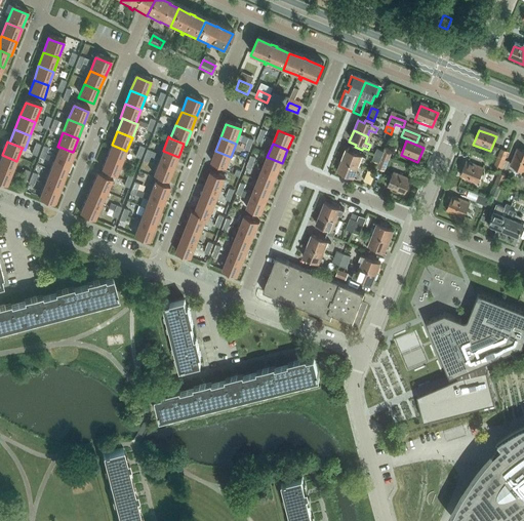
[(106,158),(121,164),(126,151),(112,145),(106,158)]
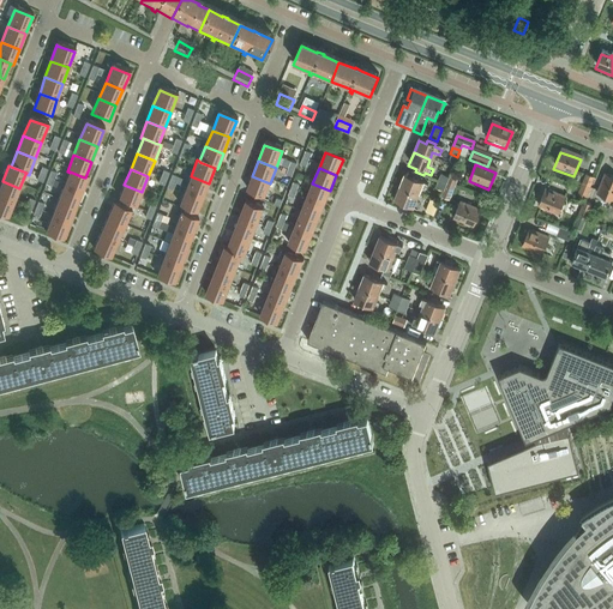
[(64,187),(80,194),(88,179),(85,178),(84,178),(70,172),(70,173),(64,187)]
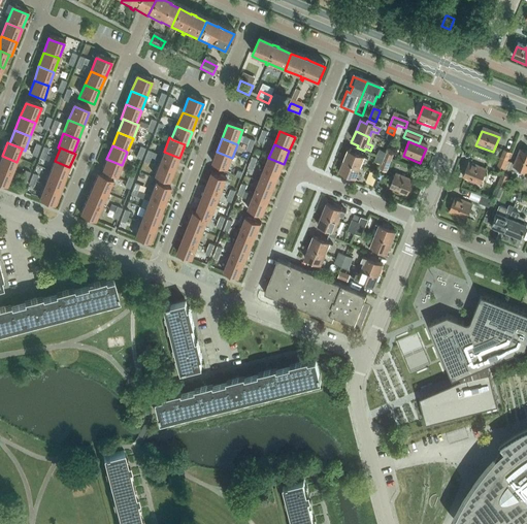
[(173,171),(179,158),(164,152),(159,165),(173,171)]
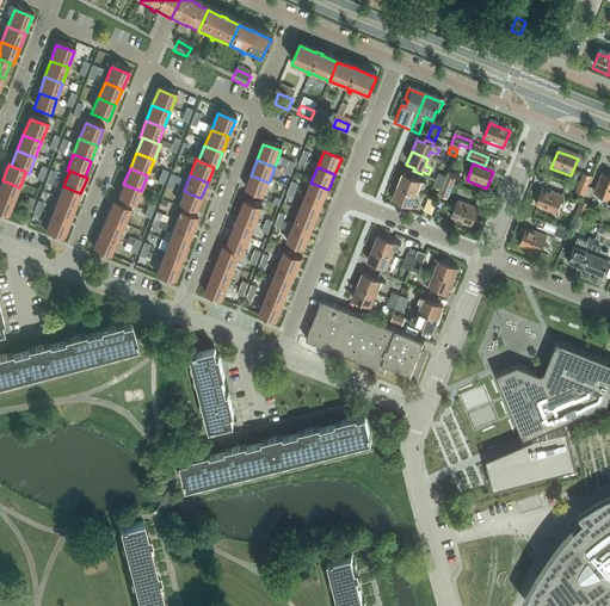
[(251,175),(245,192),(263,199),(269,183),(251,175)]
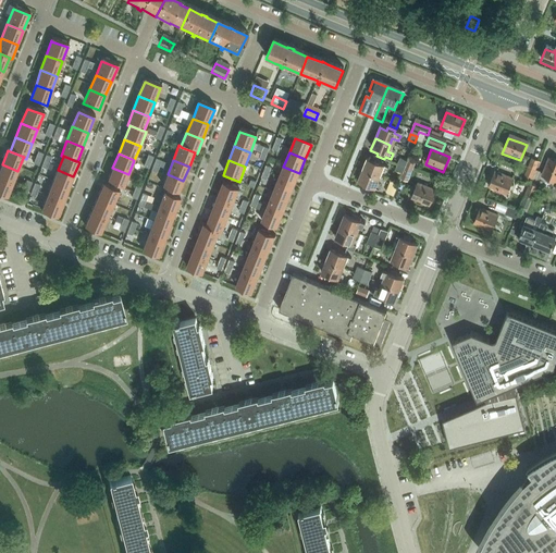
[(361,173),(375,179),(379,173),(384,175),(386,170),(381,168),(381,164),(374,161),(373,164),(366,161),(361,173)]
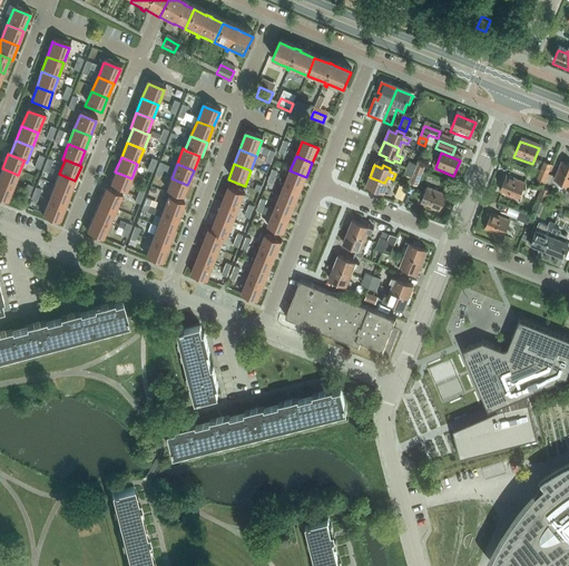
[(415,168),(408,165),(405,172),(413,174),(414,173),(417,168),(415,168)]
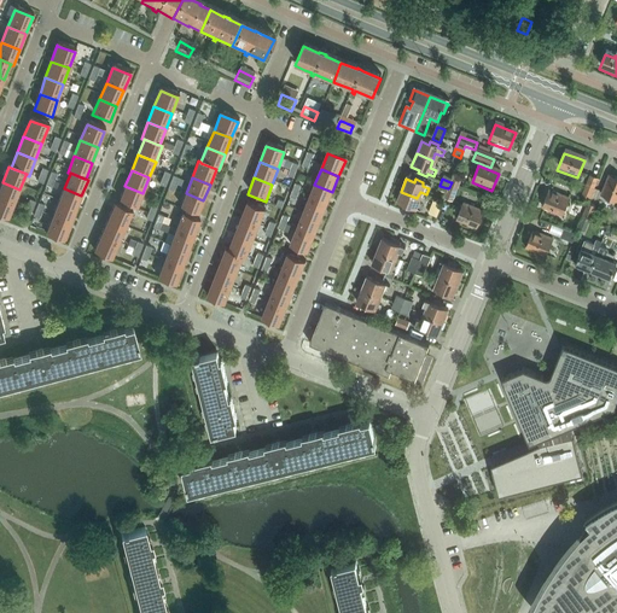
[(616,204),(616,181),(609,179),(600,198),(616,204)]
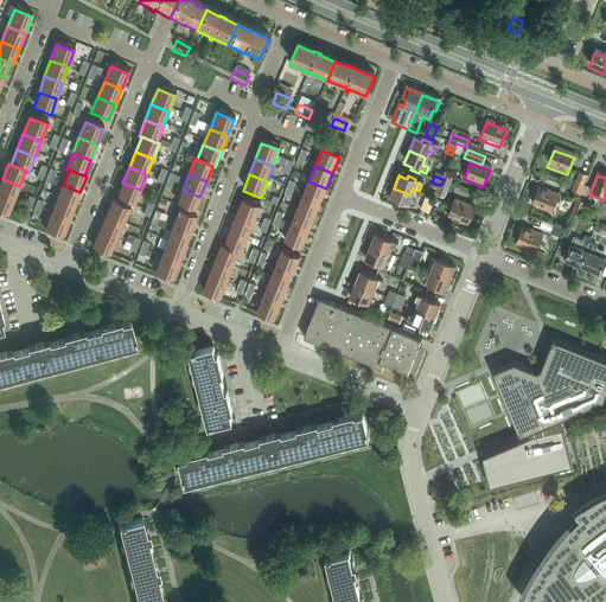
[(581,194),(586,179),(579,177),(573,191),(581,194)]
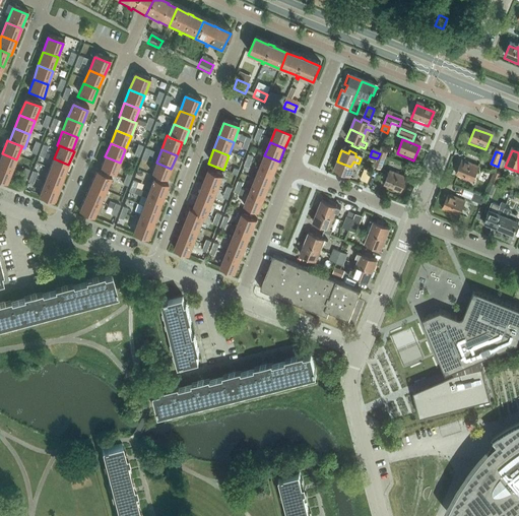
[(2,153),(0,157),(0,168),(11,173),(16,159),(2,153)]
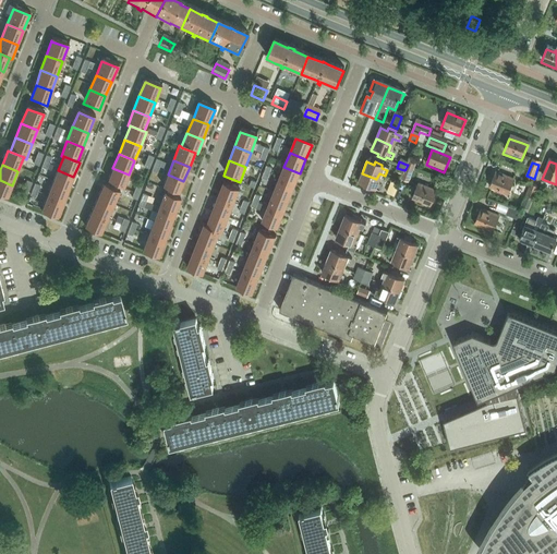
[(283,167),(278,181),(294,188),(300,173),(283,167)]
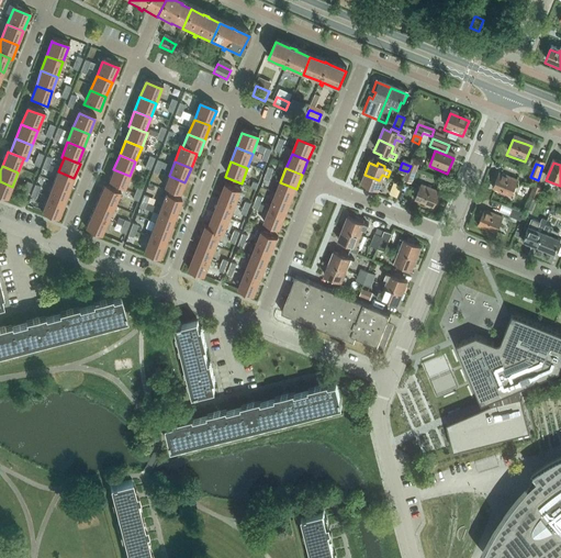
[(108,185),(124,191),(130,176),(113,169),(108,185)]
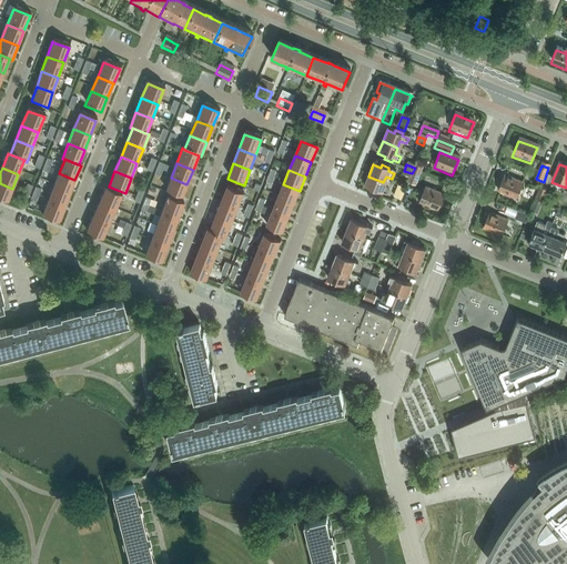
[(409,180),(412,173),(404,171),(402,177),(409,180)]
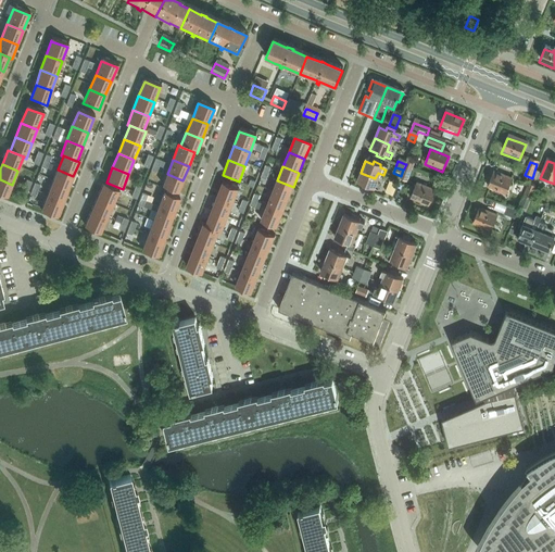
[(411,172),(404,168),(403,170),(401,176),(399,182),(405,185),(411,172)]
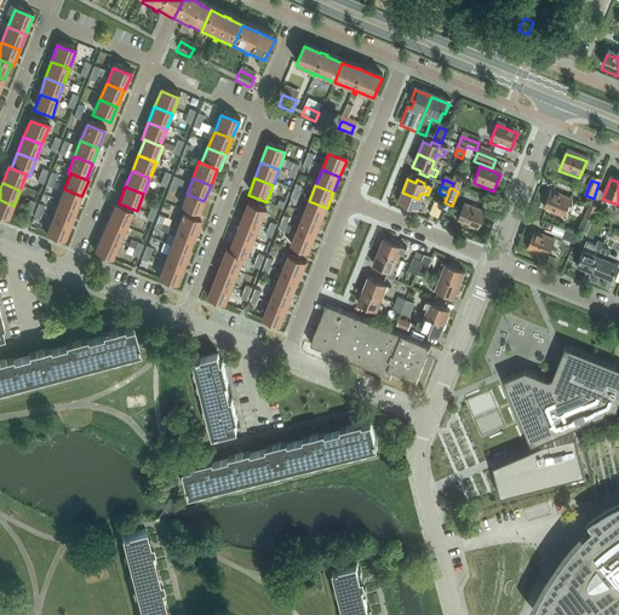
[(58,205),(75,212),(81,196),(64,189),(58,205)]
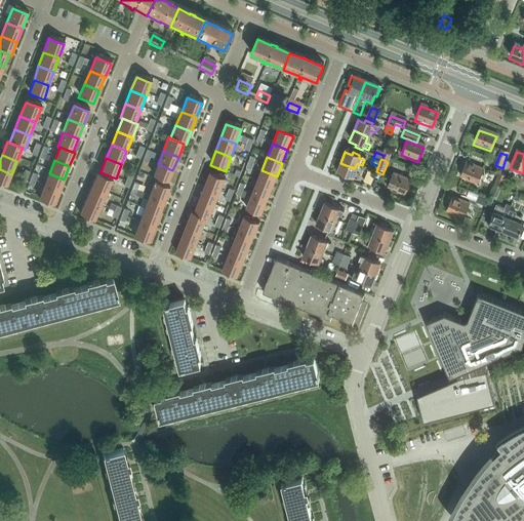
[(354,168),(340,163),(335,174),(343,176),(341,178),(349,182),(350,179),(355,182),(357,176),(352,174),(354,168)]
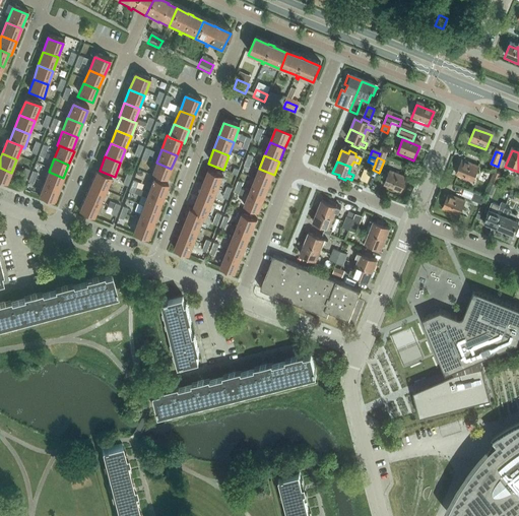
[(150,177),(166,182),(171,169),(156,163),(150,177)]
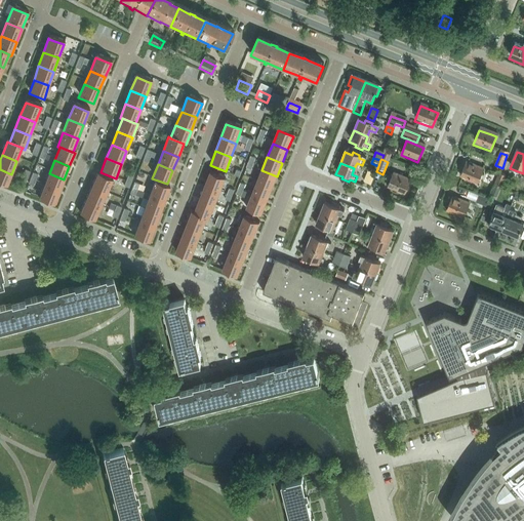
[(477,186),(482,171),(466,164),(459,179),(477,186)]
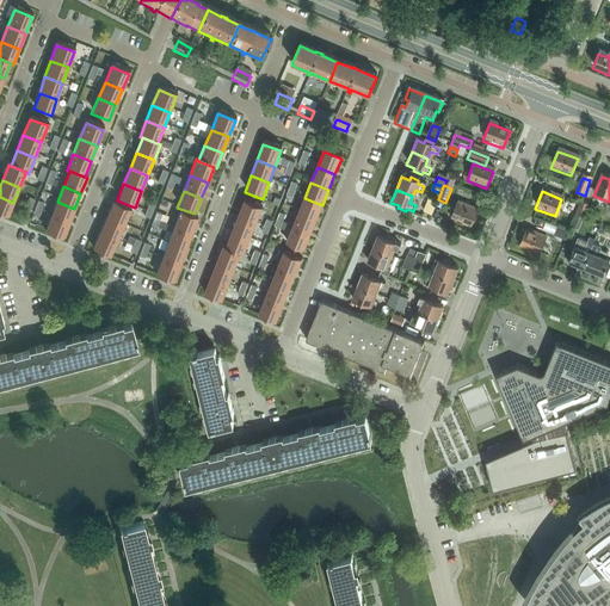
[(7,218),(13,203),(0,197),(0,216),(7,220),(7,218)]
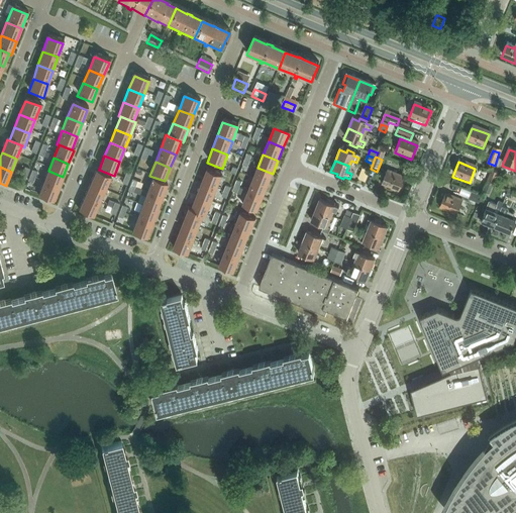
[(258,168),(252,181),(267,187),(273,174),(258,168)]
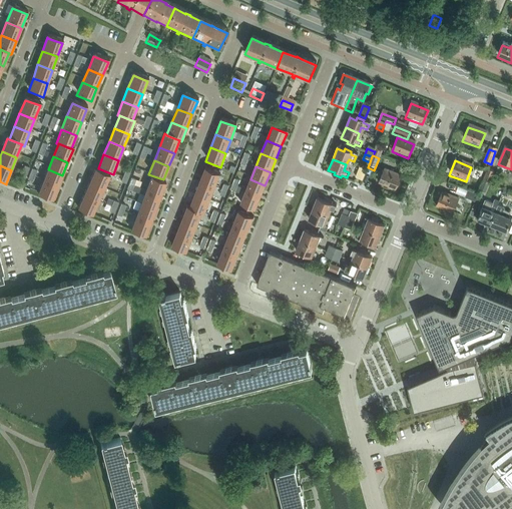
[(42,183),(57,188),(62,175),(48,169),(42,183)]
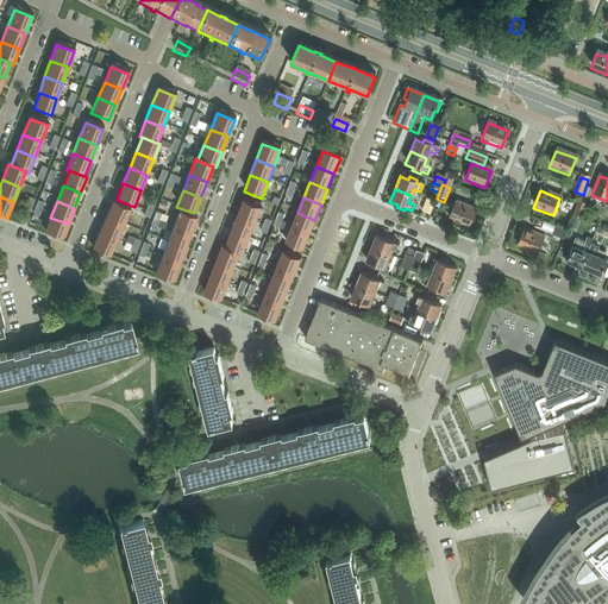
[(421,214),(422,214),(430,218),(434,205),(426,201),(421,214)]
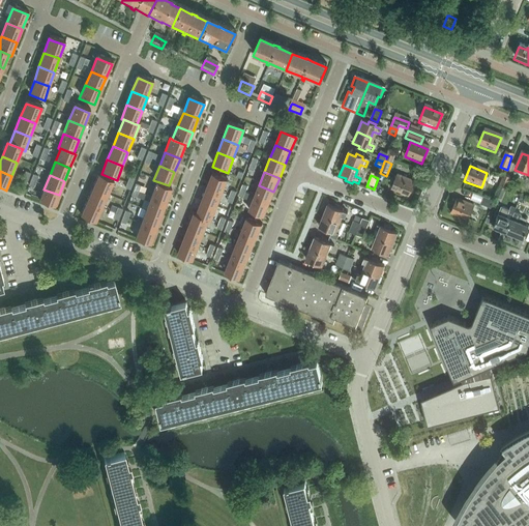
[(227,182),(211,176),(206,190),(222,196),(227,182)]
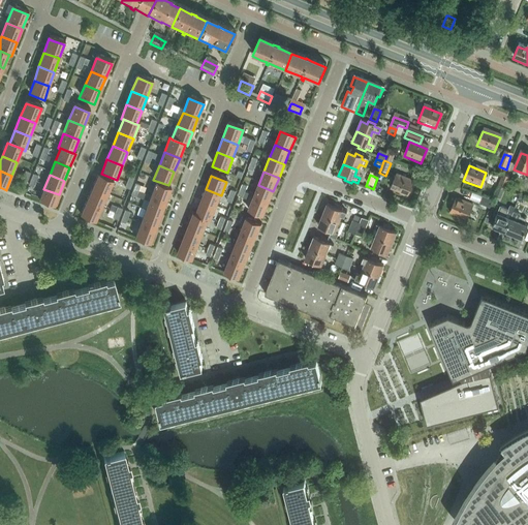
[(97,177),(91,190),(106,197),(113,184),(97,177)]
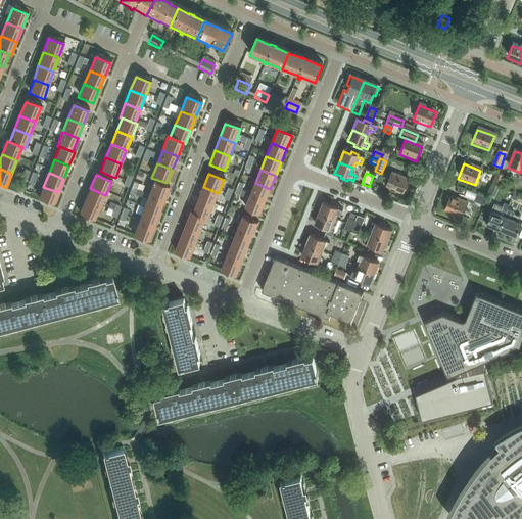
[(402,196),(409,181),(391,175),(385,189),(402,196)]
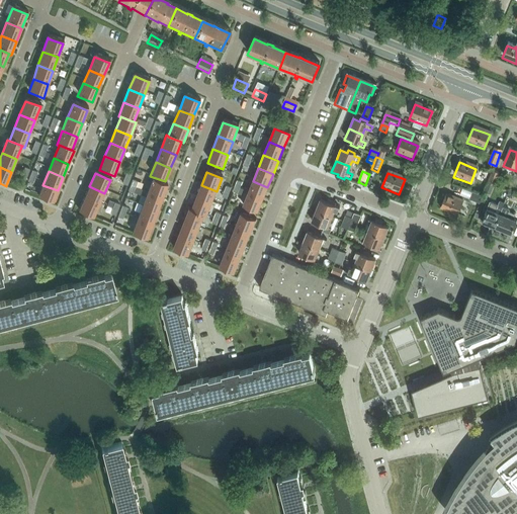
[(491,173),(486,186),(494,188),(499,176),(491,173)]
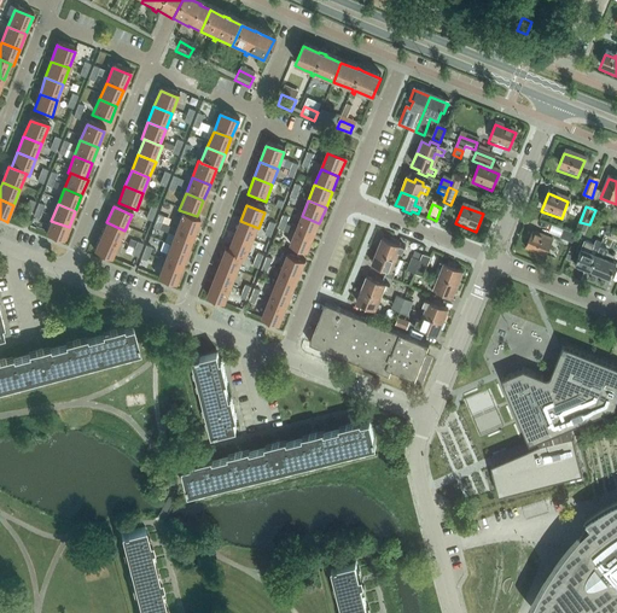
[(192,239),(198,223),(181,216),(175,233),(192,239)]
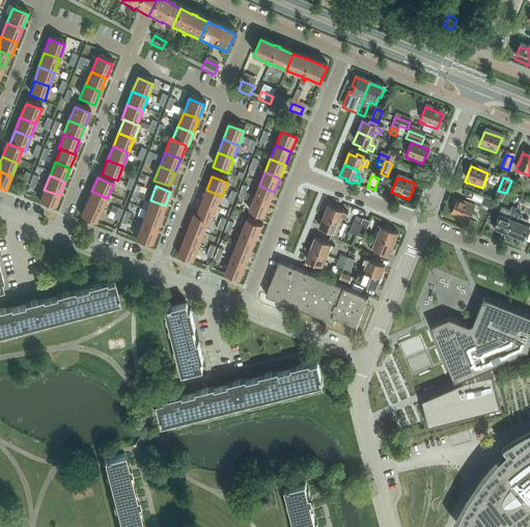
[(259,186),(253,199),(269,205),(274,192),(259,186)]
